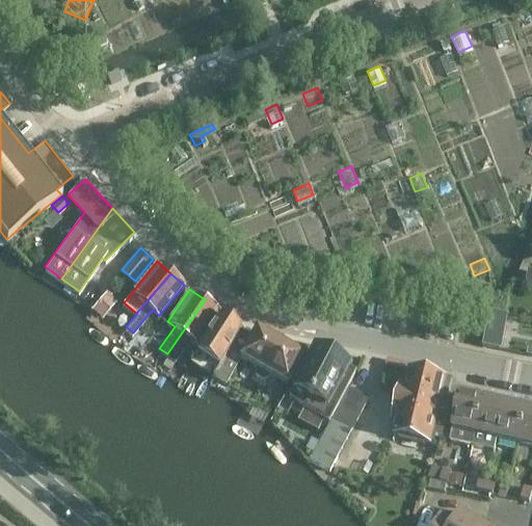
[(219,309),(205,299),(167,353),(162,361),(169,365),(175,358),(175,359),(189,337),(196,342),(219,309)]
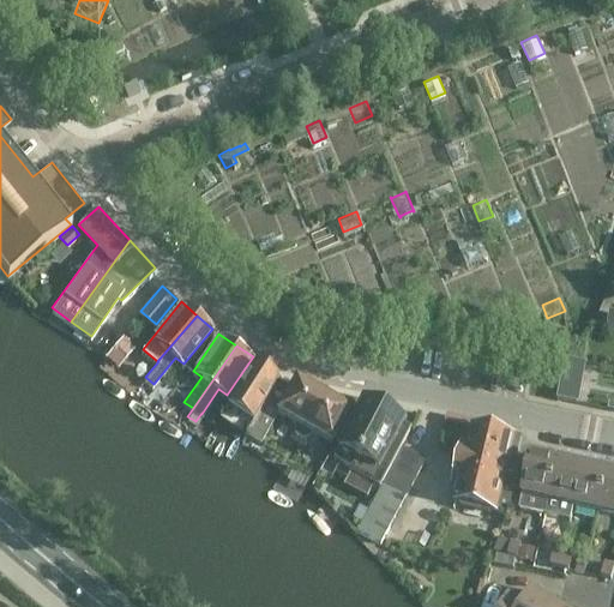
[(572,370),(575,358),(566,355),(564,367),(572,370)]
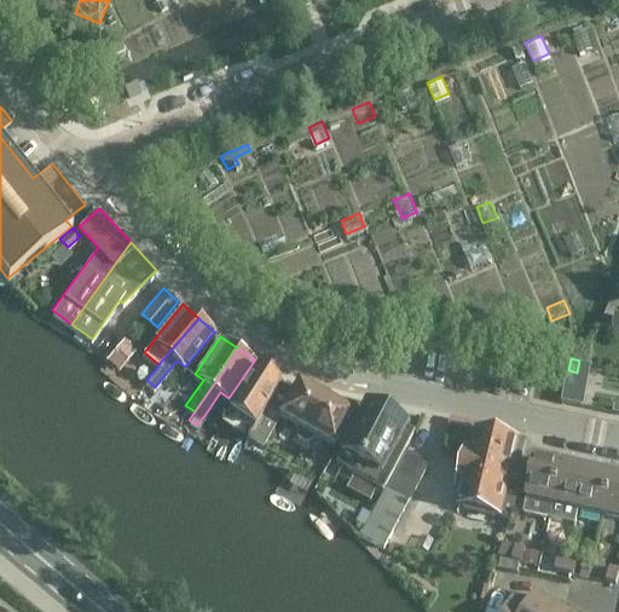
[(249,433),(278,381),(256,365),(223,415),(217,425),(227,432),(233,422),(249,433)]
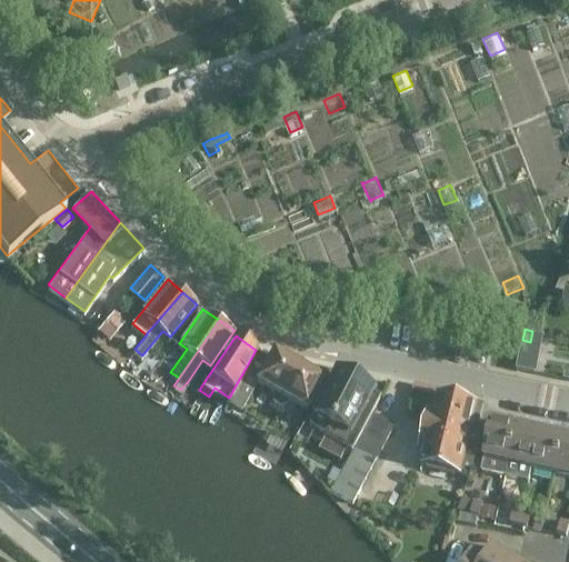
[(322,378),(323,375),(321,374),(321,375),(305,365),(292,359),(275,349),(276,349),(273,348),(272,350),(260,371),(249,364),(230,400),(241,407),(257,379),(258,380),(259,379),(275,388),(272,392),(272,393),(272,395),(272,397),(273,399),(275,400),(276,401),(278,402),(279,402),(281,402),(282,402),(286,400),(288,395),(305,405),(307,407),(308,404),(307,404),(322,378)]
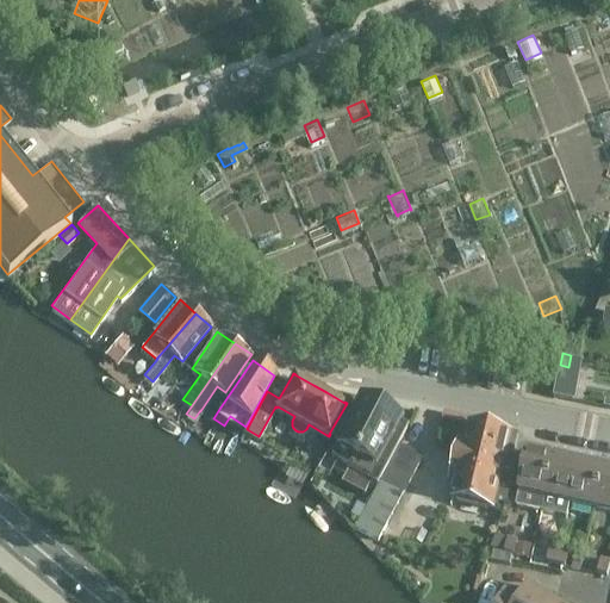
[(377,479),(408,421),(399,416),(399,415),(360,395),(330,448),(347,464),(377,479)]
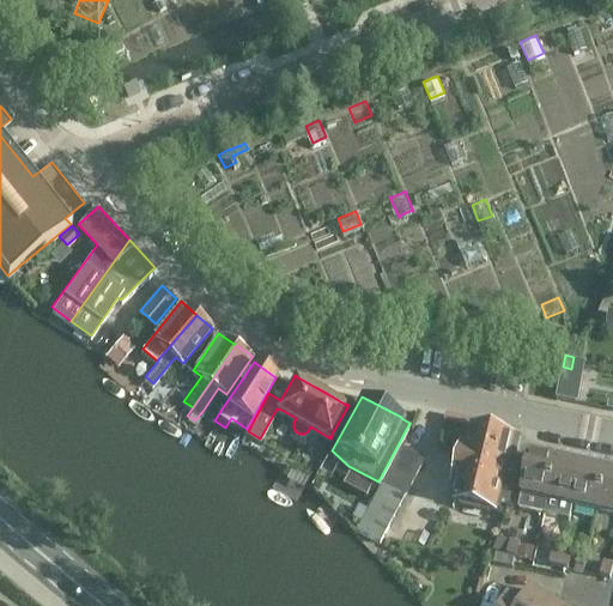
[(507,459),(514,430),(473,420),(468,438),(461,437),(459,449),(466,450),(467,448),(507,459)]
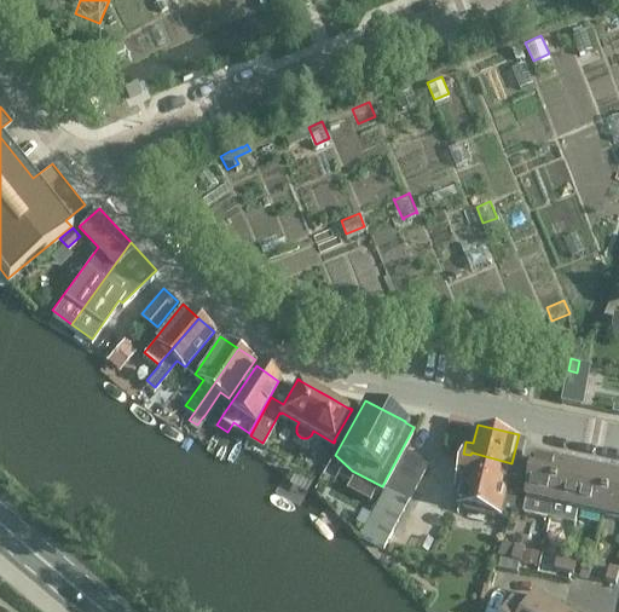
[(383,543),(428,459),(404,446),(359,531),(383,543)]
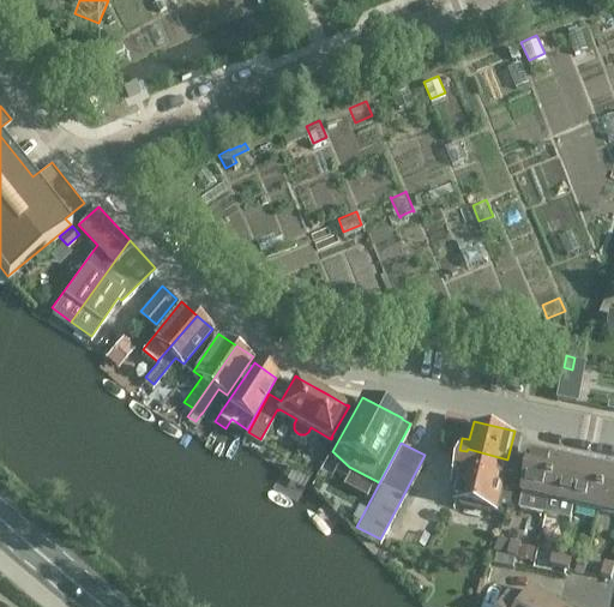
[(548,496),(558,449),(547,445),(546,452),(530,449),(522,490),(548,496)]
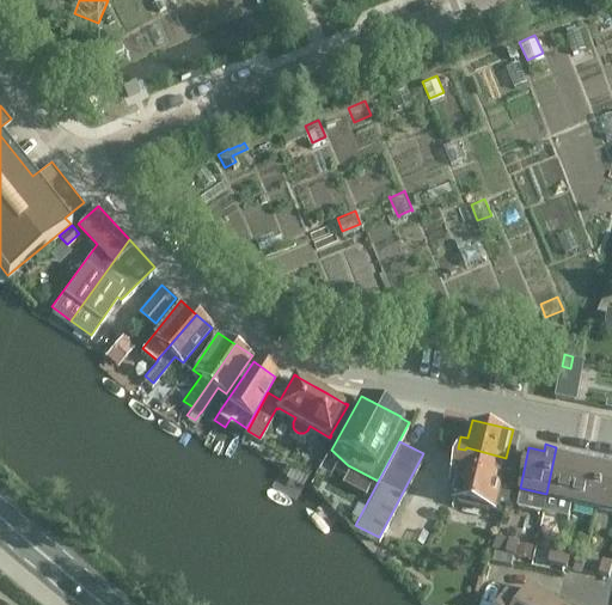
[(505,507),(516,460),(506,458),(466,447),(465,450),(458,448),(451,475),(458,476),(454,495),(505,507)]
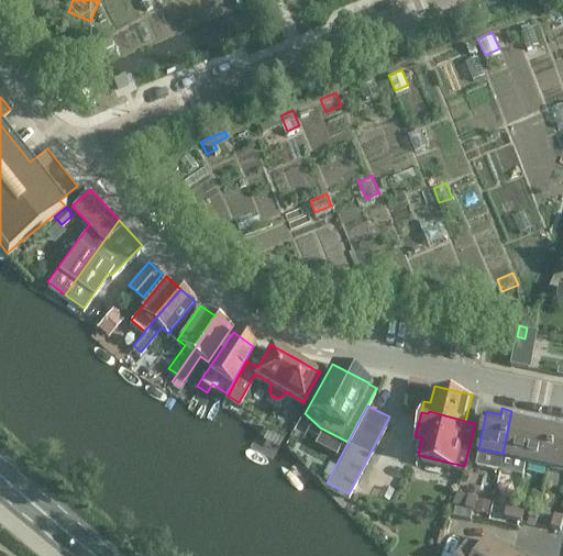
[(526,458),(533,421),(521,419),(522,413),(511,411),(503,454),(526,458)]
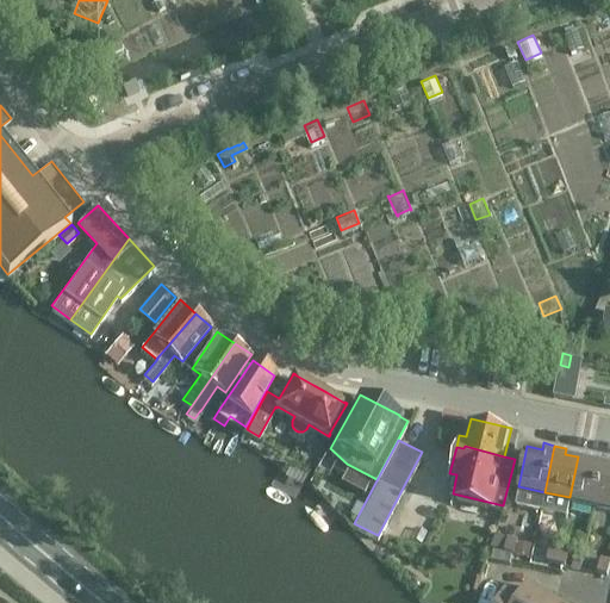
[(595,503),(604,457),(593,454),(592,460),(578,457),(570,497),(595,503)]
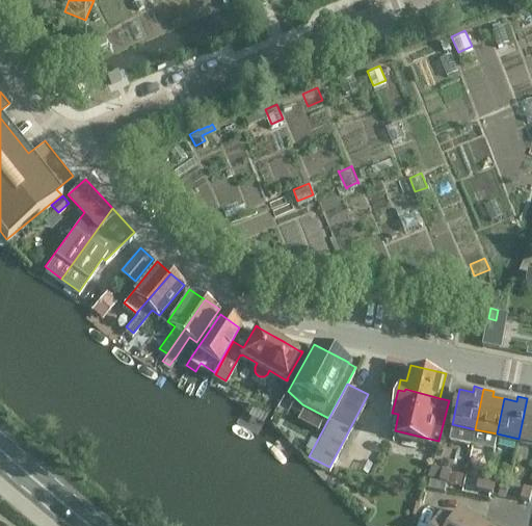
[(531,442),(531,398),(527,398),(519,439),(531,442)]
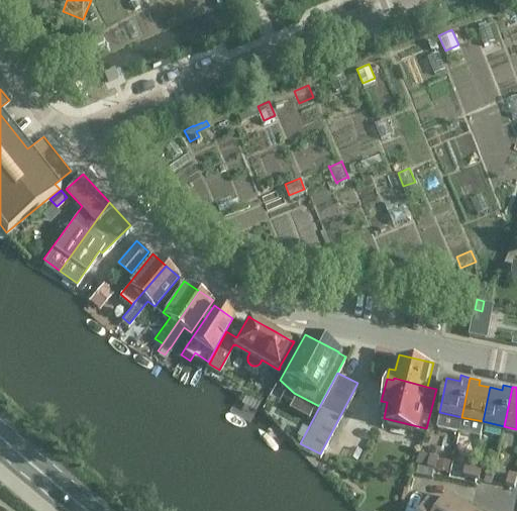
[(435,466),(438,453),(430,451),(427,465),(435,466)]
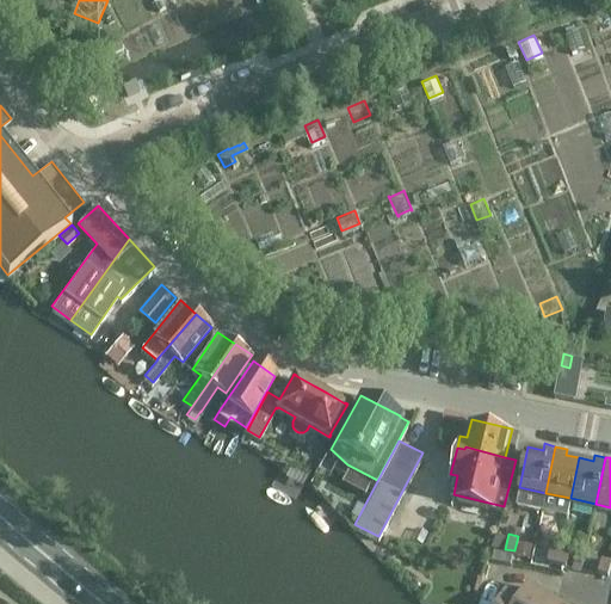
[(557,560),(560,546),(551,543),(548,558),(557,560)]
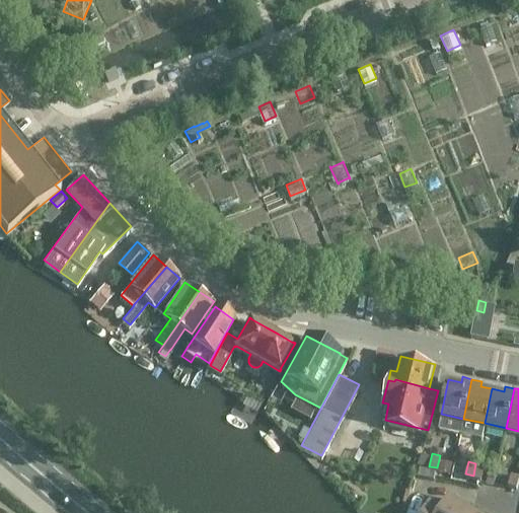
[(480,478),(484,465),(475,463),(473,475),(480,478)]
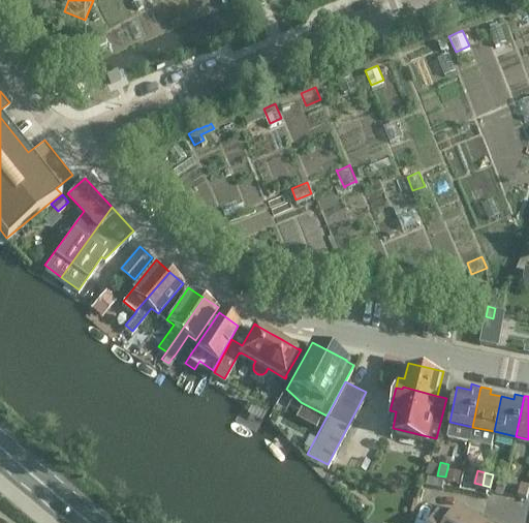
[(526,495),(528,482),(521,481),(519,493),(526,495)]
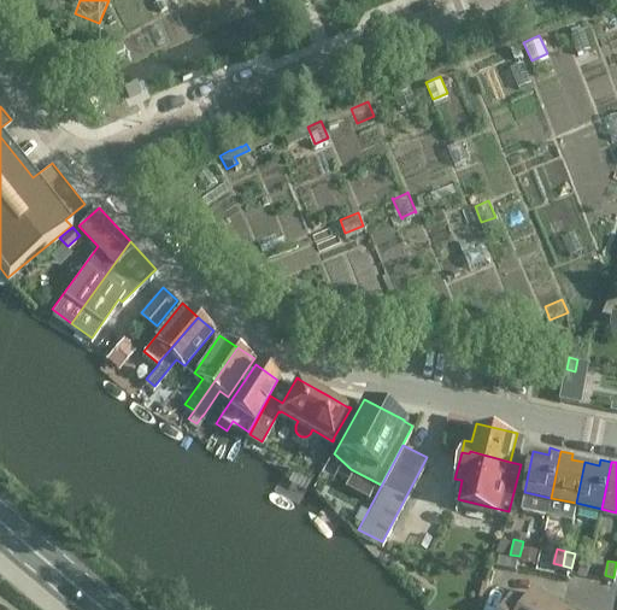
[(554,609),(559,603),(534,587),(524,603),(511,594),(500,609),(554,609)]
